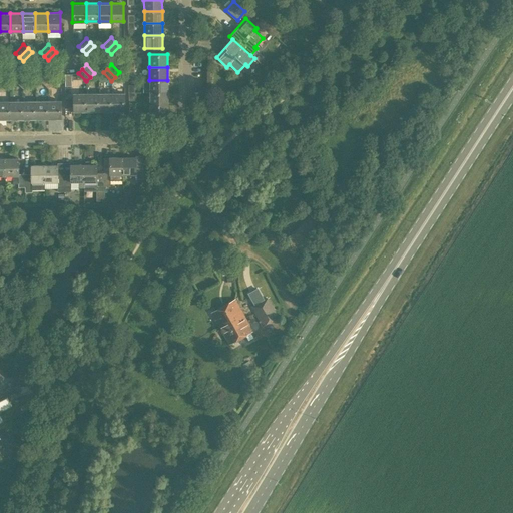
[(23,71),(19,76),(27,84),(32,79),(23,71)]
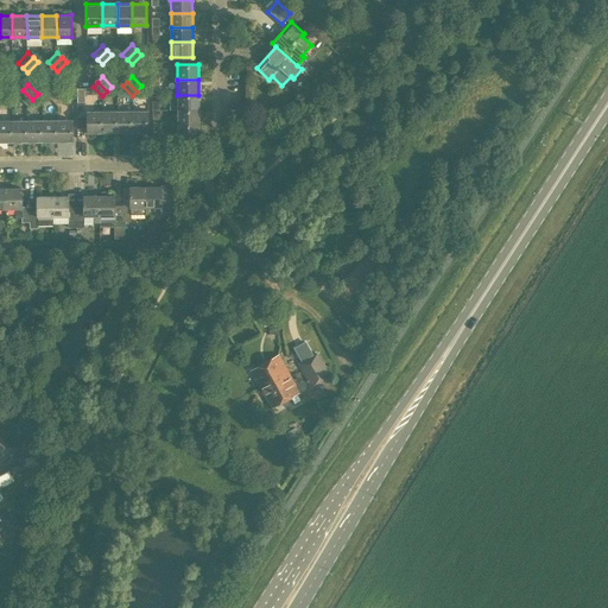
[(57,84),(52,89),(62,100),(68,94),(57,84)]
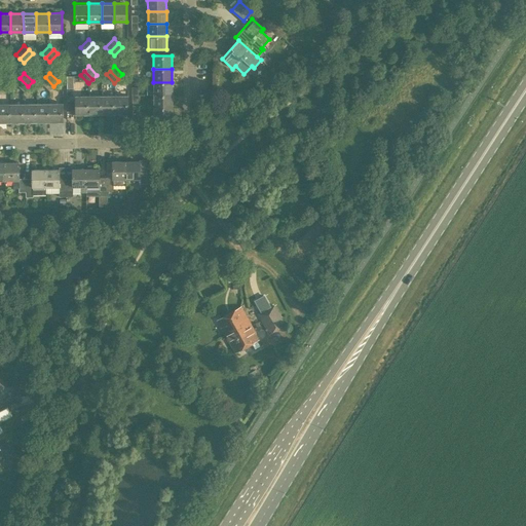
[(74,76),(67,76),(67,88),(74,88),(74,82),(87,82),(80,75),(79,76),(74,76)]
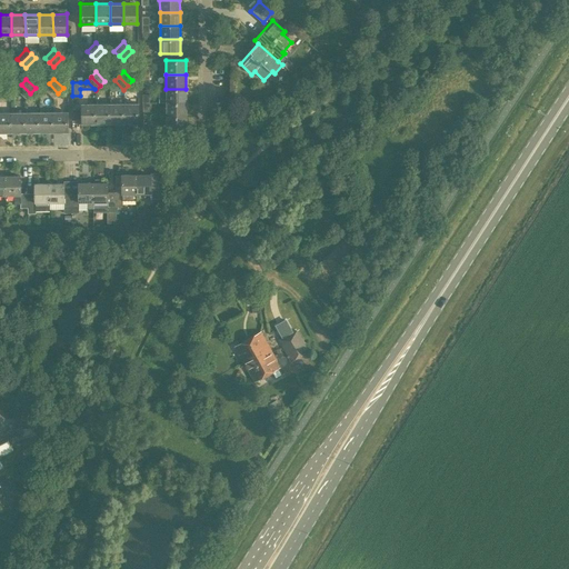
[(53,98),(58,93),(49,83),(45,88),(53,98)]
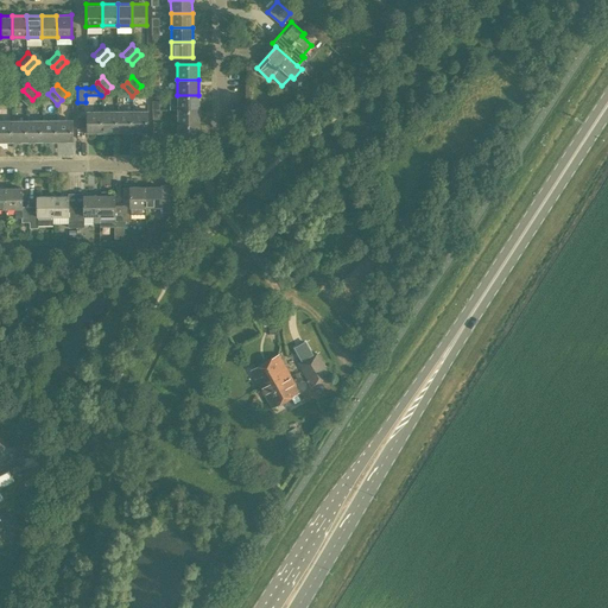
[(27,105),(32,100),(23,90),(18,95),(27,105)]
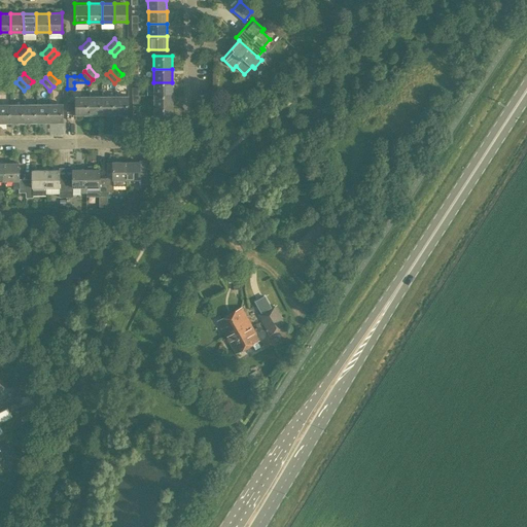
[(153,95),(172,95),(172,82),(153,82),(153,95)]
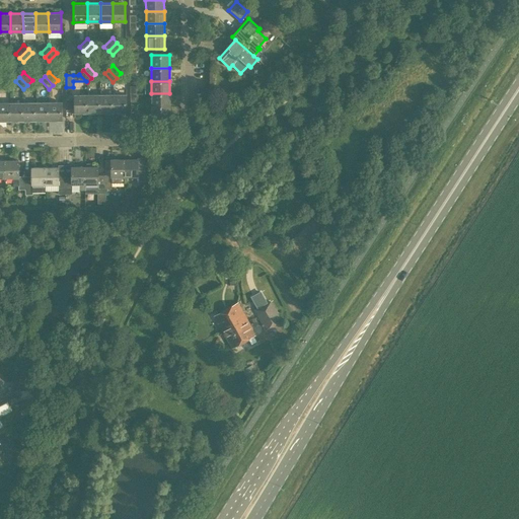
[(114,113),(113,93),(100,94),(100,113),(114,113)]
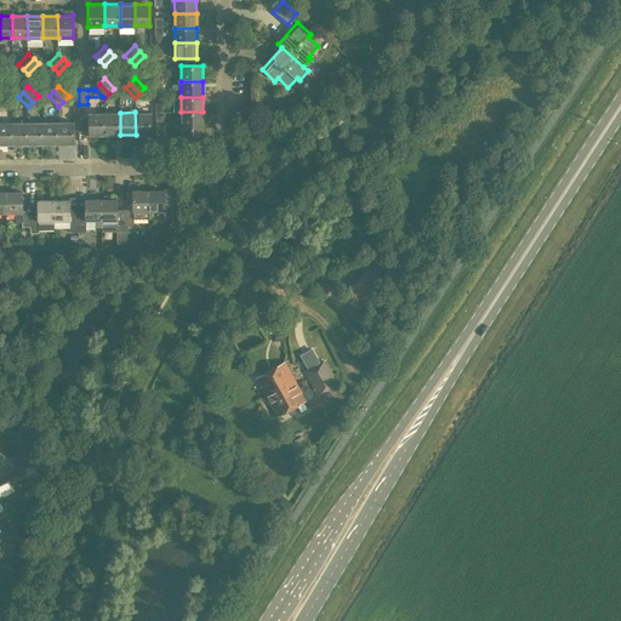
[(151,112),(135,112),(136,135),(152,135),(151,112)]
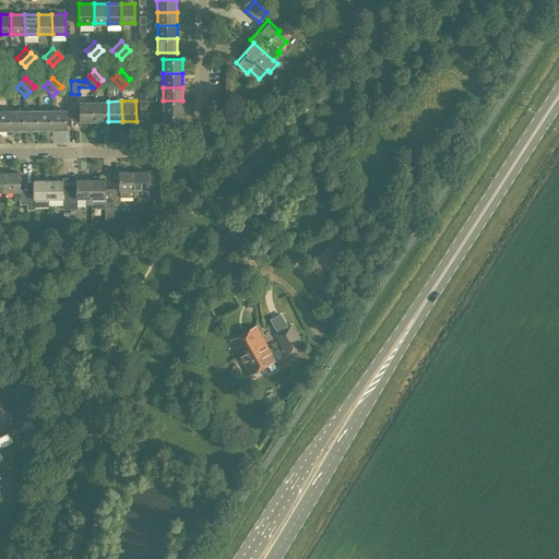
[(163,115),(182,114),(182,100),(163,100),(163,115)]
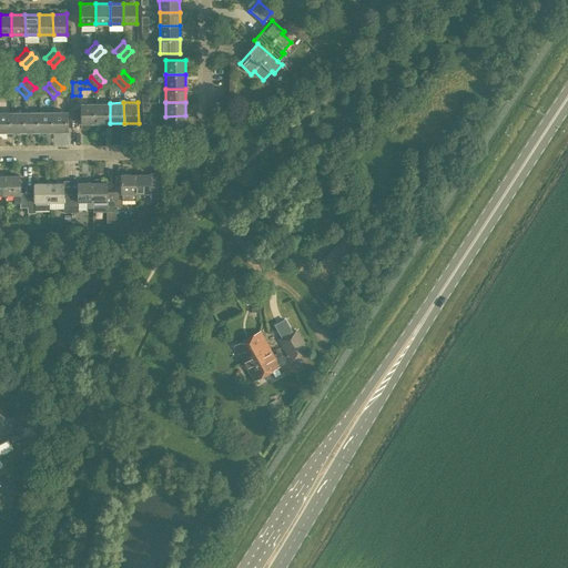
[(82,123),(95,123),(95,103),(81,103),(82,123)]
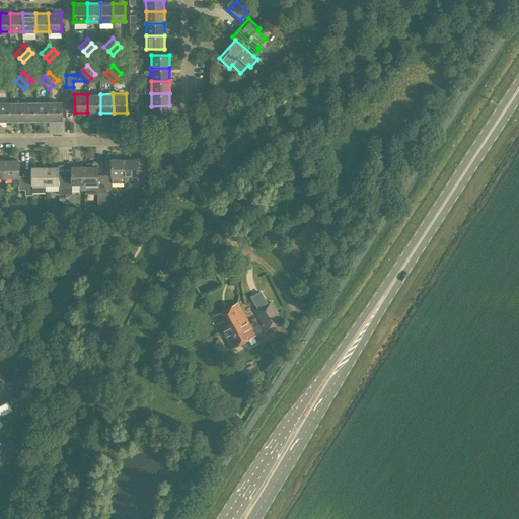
[(100,113),(100,94),(87,94),(87,113),(100,113)]
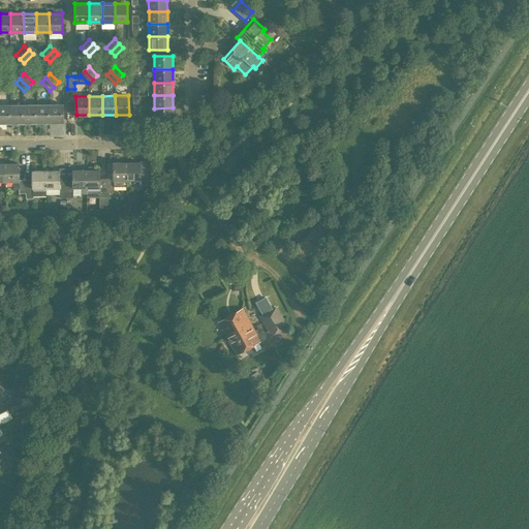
[(50,122),(50,103),(37,104),(37,123),(50,122)]
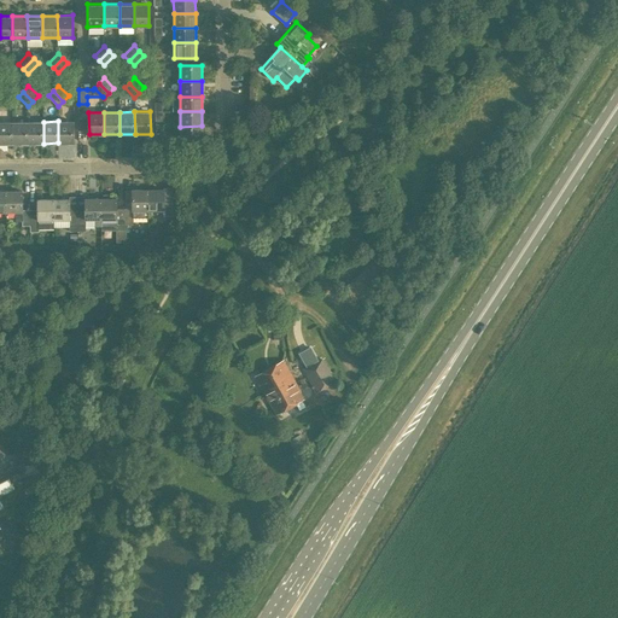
[(74,121),(58,121),(58,143),(74,143),(74,121)]
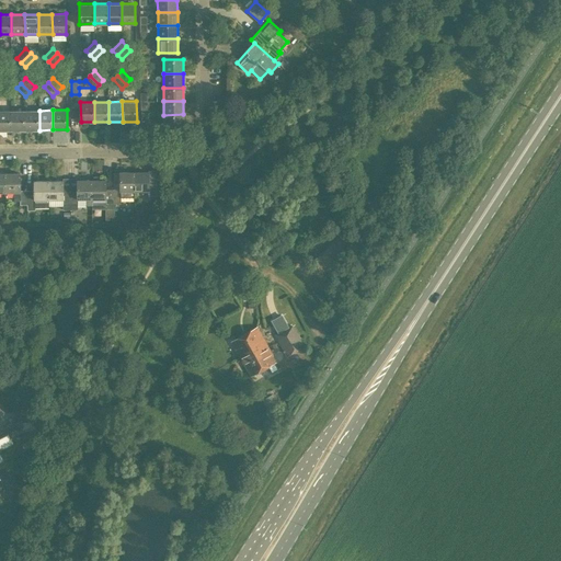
[(0,130),(12,130),(12,111),(0,111),(0,130)]
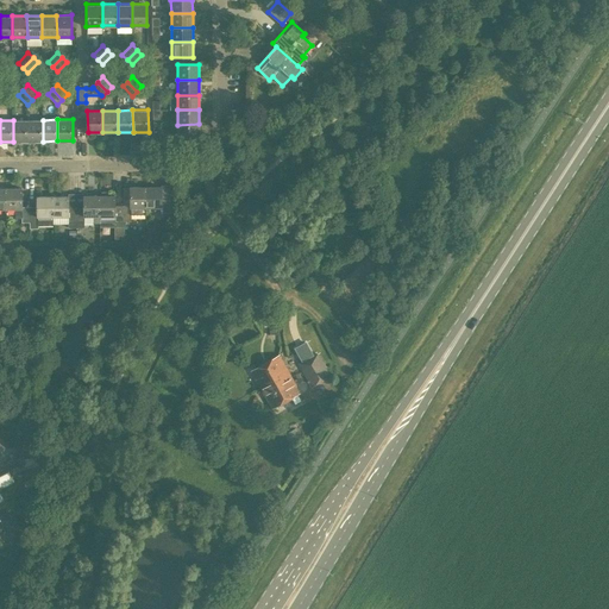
[(27,142),(27,120),(13,120),(13,142),(27,142)]
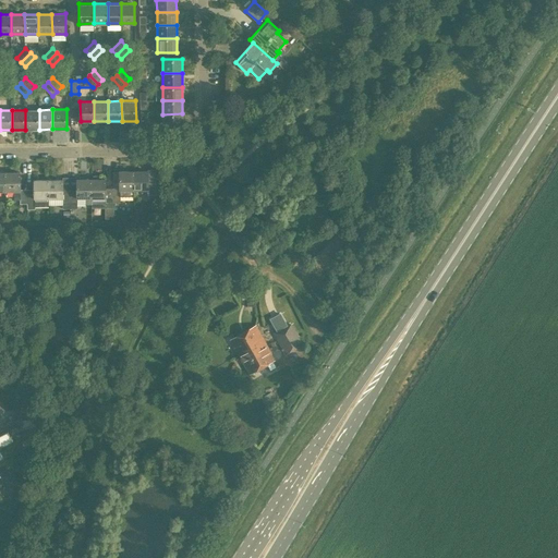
[(39,130),(39,110),(25,110),(25,130),(39,130)]
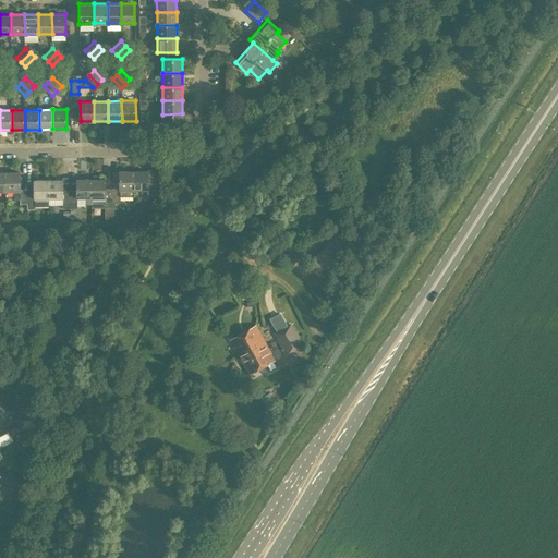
[(182,129),(182,113),(162,114),(162,129),(182,129)]
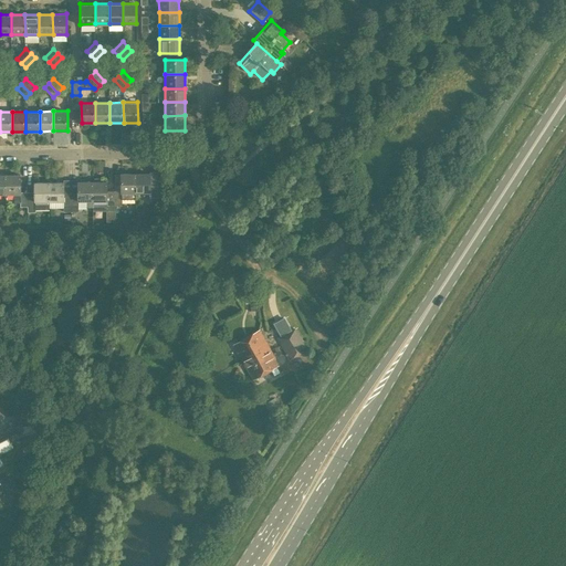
[(121,174),(121,191),(113,191),(113,206),(121,206),(121,200),(135,200),(135,174),(121,174)]
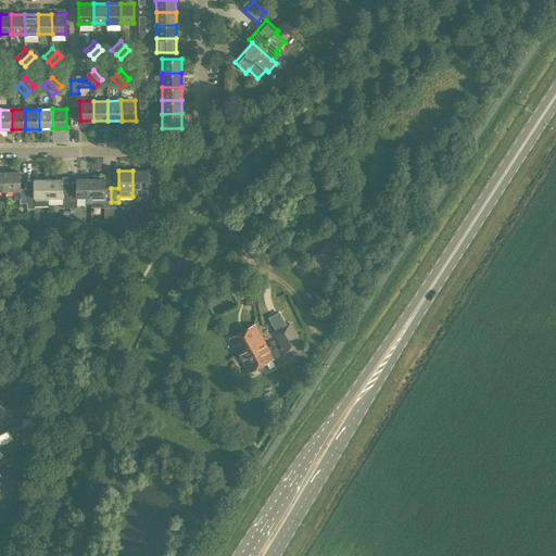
[(147,179),(147,171),(133,171),(133,197),(134,197),(134,189),(147,189),(147,193),(153,193),(153,179),(147,179)]
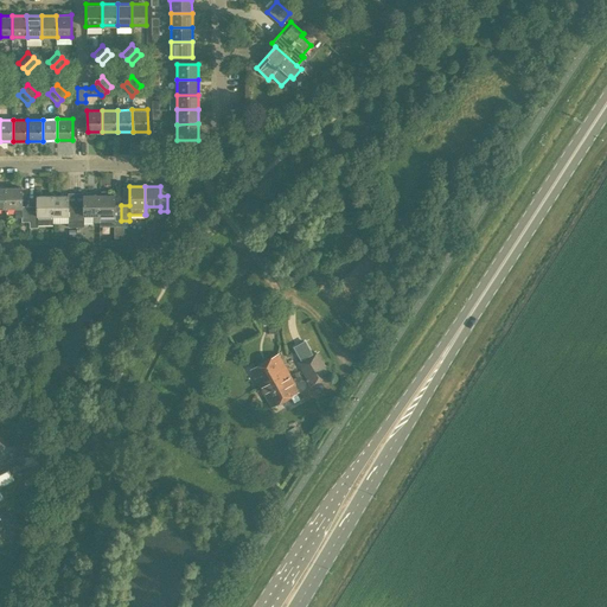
[(20,206),(20,187),(5,187),(5,208),(14,208),(14,217),(21,217),(21,222),(29,222),(29,206),(20,206)]
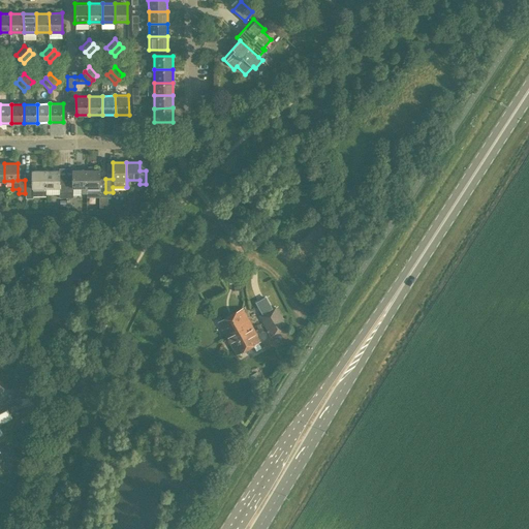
[(86,168),(86,169),(86,194),(93,194),(93,196),(105,196),(105,192),(105,179),(99,179),(99,169),(92,169),(92,168),(91,166),(88,166),(86,168)]
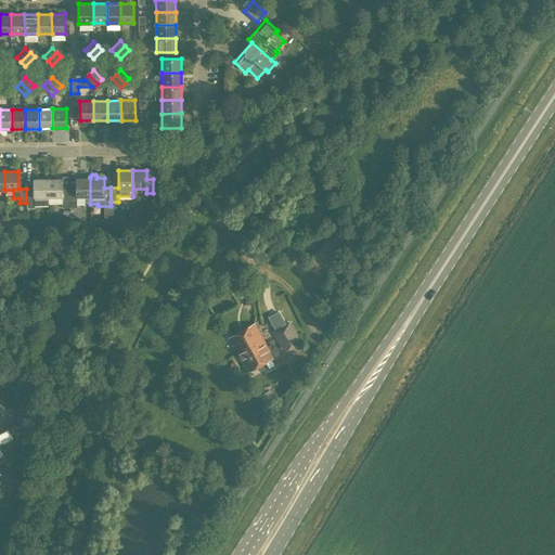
[(48,197),(62,197),(62,208),(68,208),(68,188),(62,188),(61,178),(47,179),(48,197)]
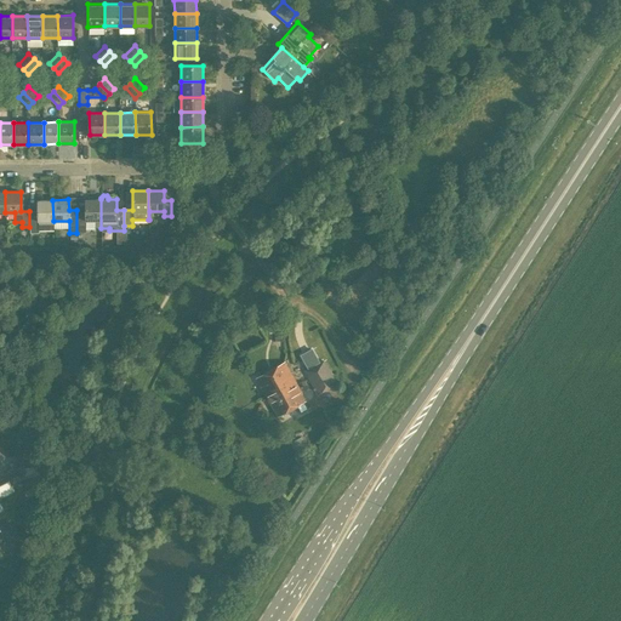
[(85,233),(85,220),(95,220),(95,228),(101,228),(101,199),(85,199),(85,210),(77,210),(77,233),(85,233)]
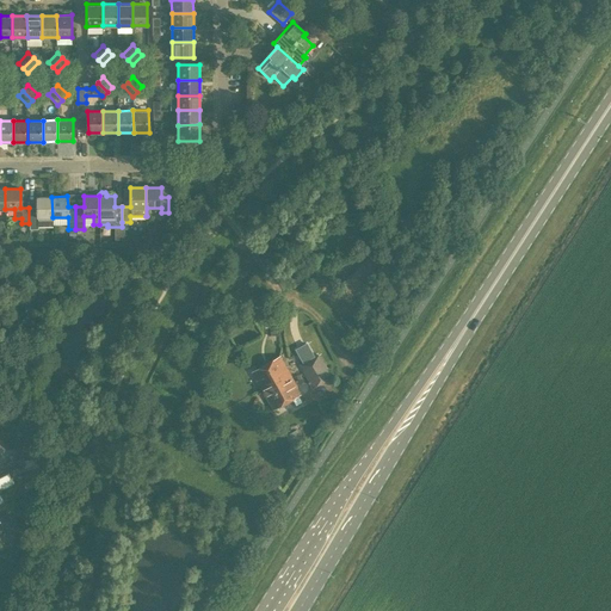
[(36,197),(37,208),(29,208),(29,223),(29,228),(37,228),(37,226),(53,226),(53,217),(51,197),(36,197)]
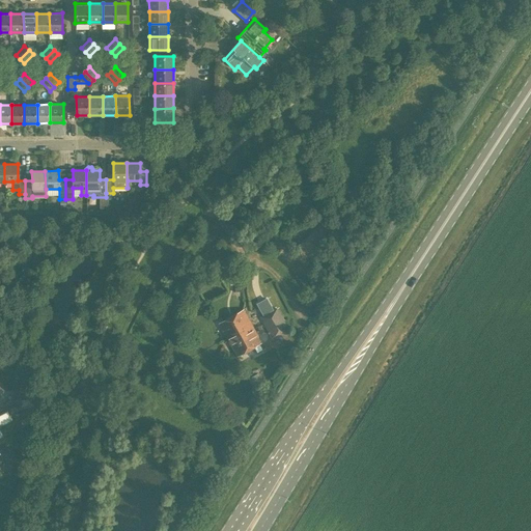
[(263,316),(274,310),(267,298),(256,304),(263,316)]
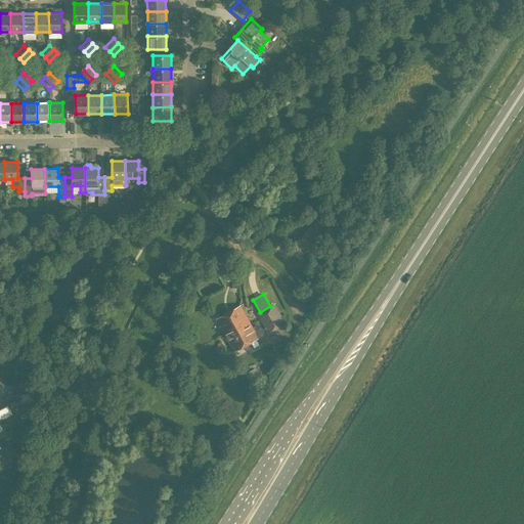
[(257,314),(267,333),(284,323),(273,305),(270,306),(260,312),(257,314)]
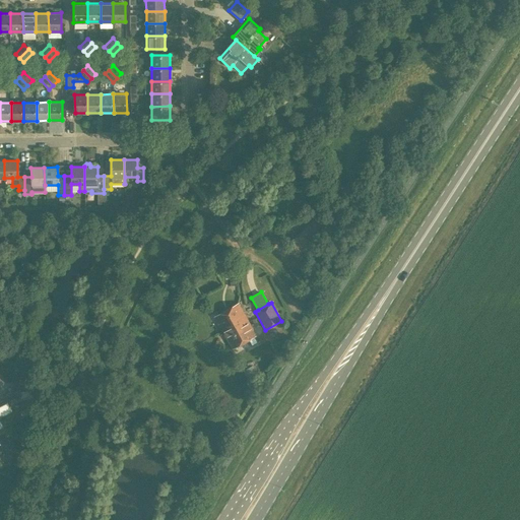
[(214,317),(232,349),(256,335),(238,304),(214,317)]
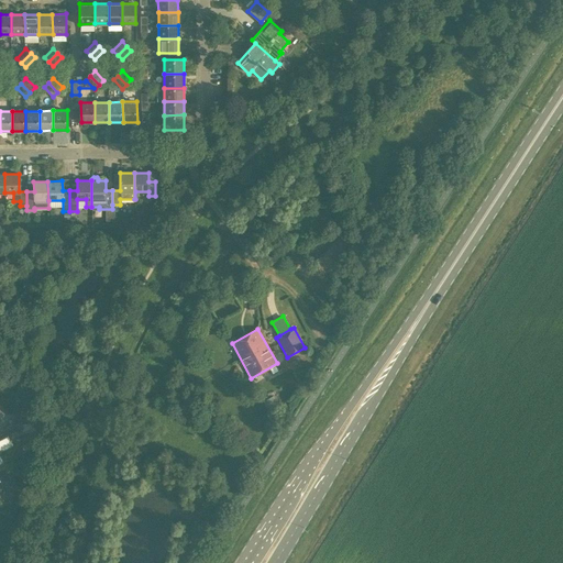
[(18,411),(20,423),(22,423),(35,421),(32,409),(18,411)]
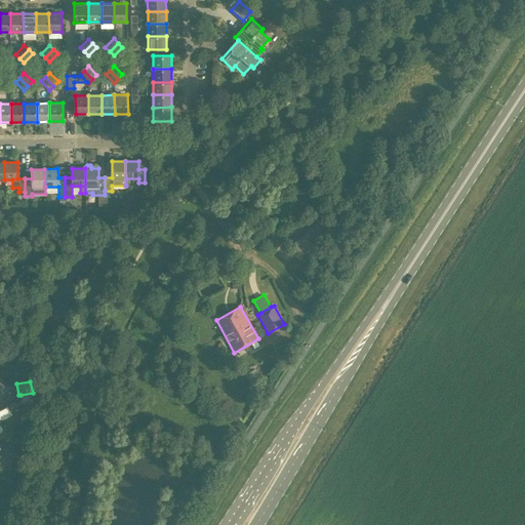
[(21,395),(18,395),(6,398),(7,404),(22,401),(21,395)]
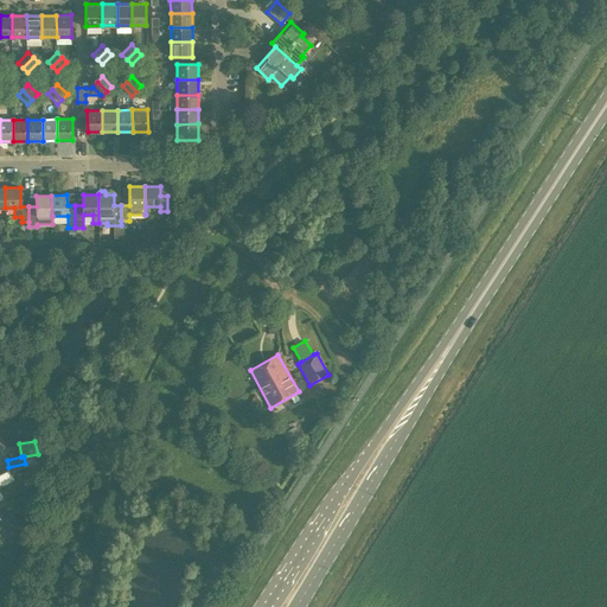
[(0,494),(0,485),(2,484),(4,485),(13,480),(8,470),(0,473),(0,498),(1,498),(0,494)]
